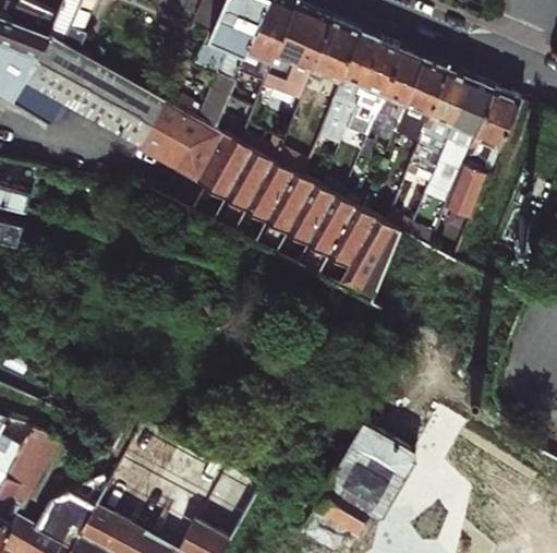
[(75,53),(47,38),(56,19),(19,0),(0,0),(0,96),(12,104),(21,108),(49,125),(81,116),(137,147),(155,119),(165,103),(104,70),(75,53)]
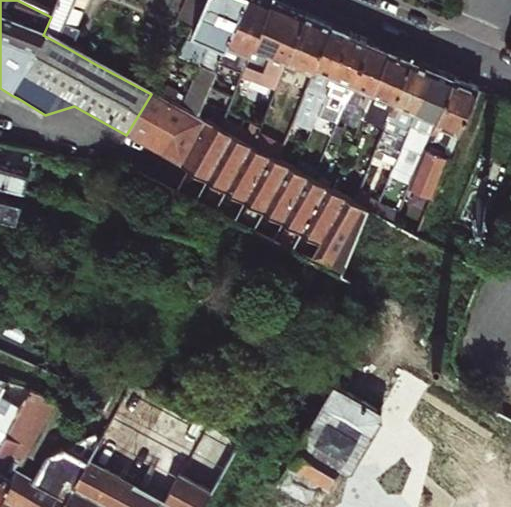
[(58,0),(51,17),(43,35),(69,49),(77,33),(63,27),(75,0),(58,0)]
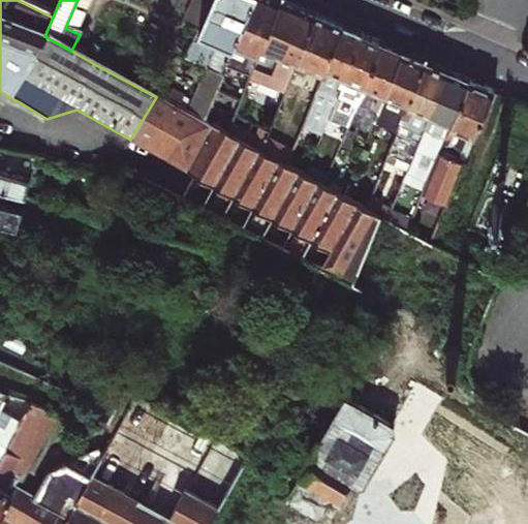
[(192,0),(183,21),(199,28),(212,0),(192,0)]
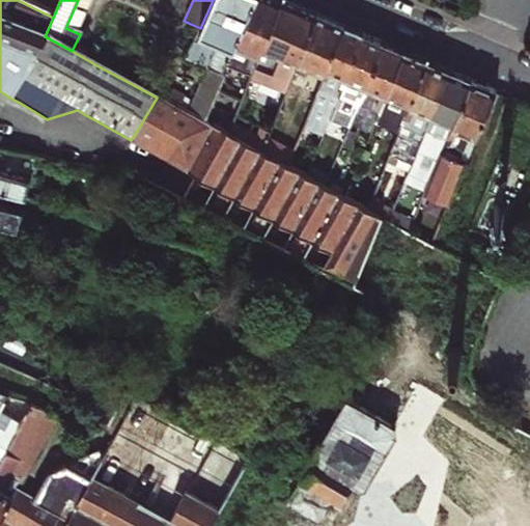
[(206,71),(220,76),(224,67),(252,0),(213,0),(200,28),(198,33),(219,42),(213,56),(192,47),(189,55),(186,61),(200,67),(206,71)]
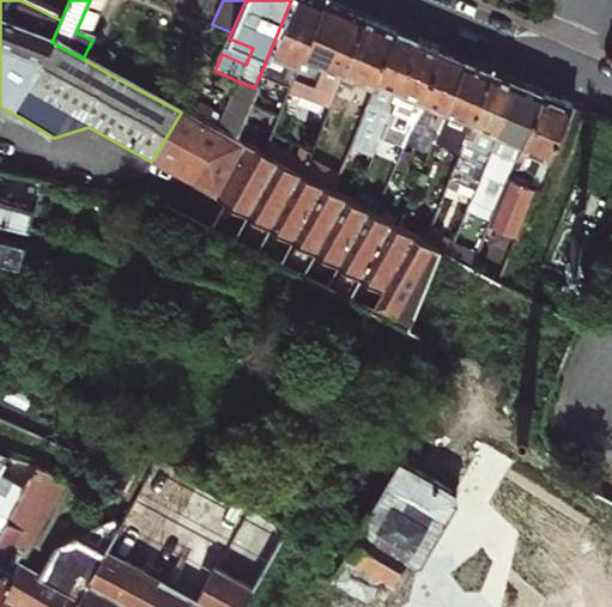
[(286,92),(301,55),(323,2),(317,0),(291,0),(259,78),(286,92)]
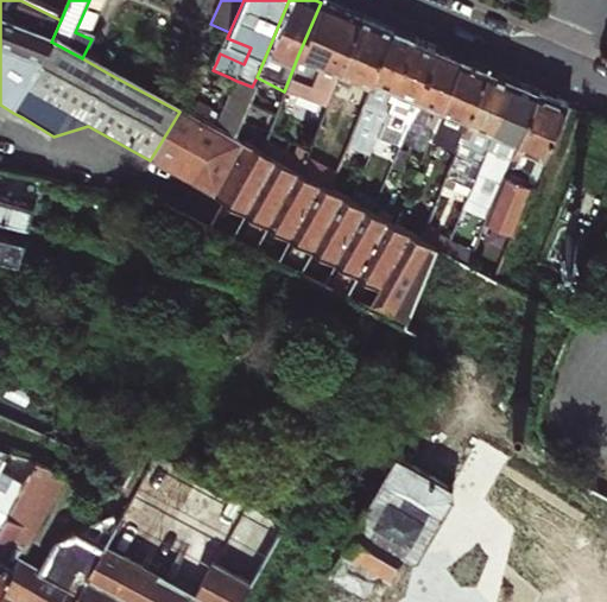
[(326,108),(328,101),(340,71),(361,20),(321,2),(298,55),(284,92),(289,93),(326,108)]
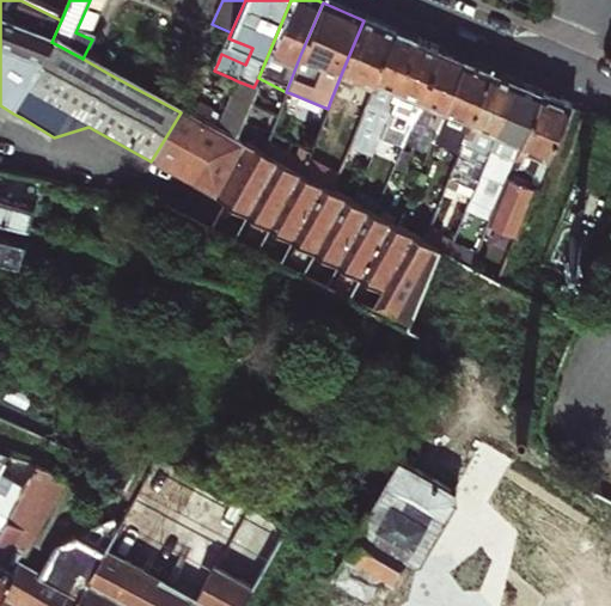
[(374,85),(395,34),(364,20),(342,72),(374,85)]
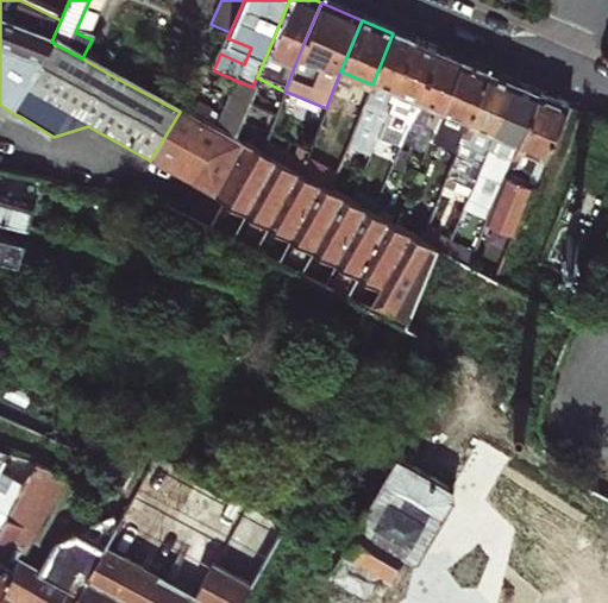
[(394,92),(395,93),(415,43),(393,33),(373,85),(363,107),(352,132),(345,151),(369,161),(376,142),(386,120),(387,121),(389,113),(392,108),(388,106),(394,92)]
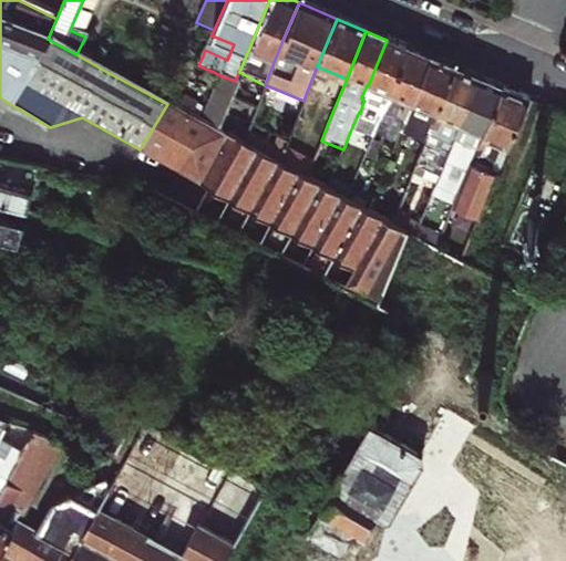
[(386,118),(402,125),(429,59),(408,49),(390,94),(392,95),(389,104),(382,101),(378,112),(376,115),(386,118)]
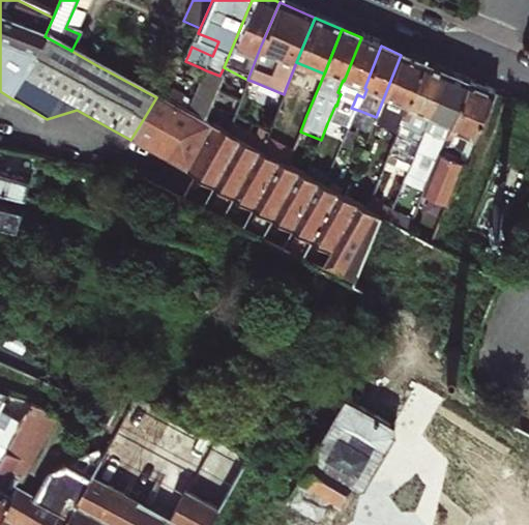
[(385,135),(394,138),(424,64),(401,55),(376,117),(374,122),(380,125),(383,118),(390,121),(385,135)]
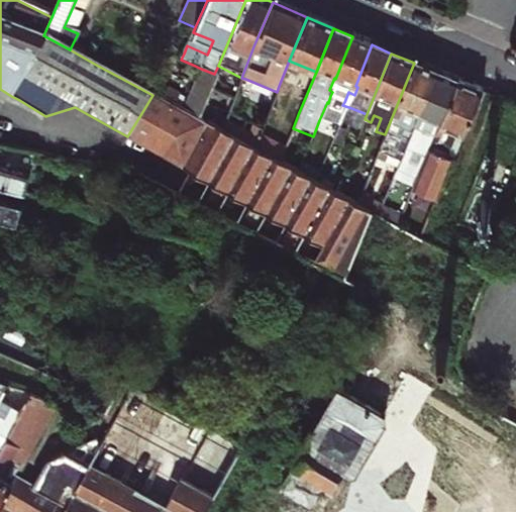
[(389,148),(402,154),(435,73),(414,63),(385,134),(376,157),(384,161),(389,148)]
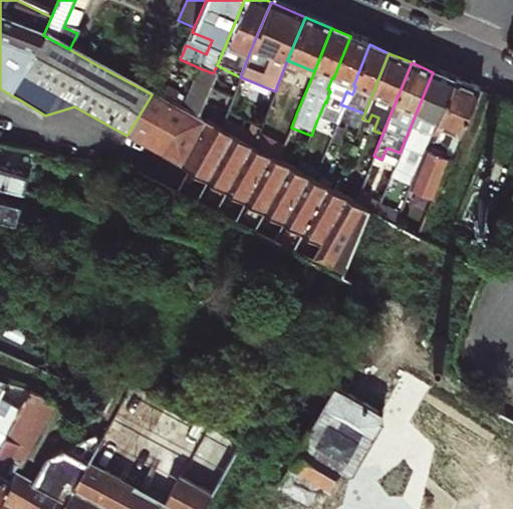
[(180,110),(198,119),(217,75),(213,73),(200,68),(180,110)]
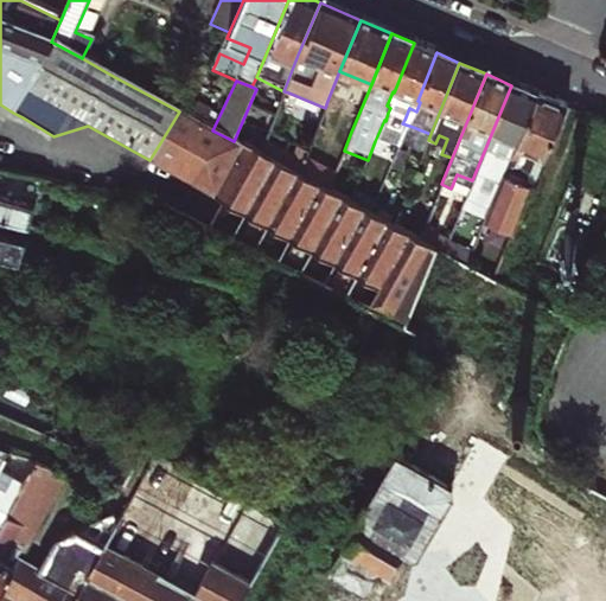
[(479,183),(497,190),(536,95),(511,85),(472,180),(469,191),(474,193),(479,183)]
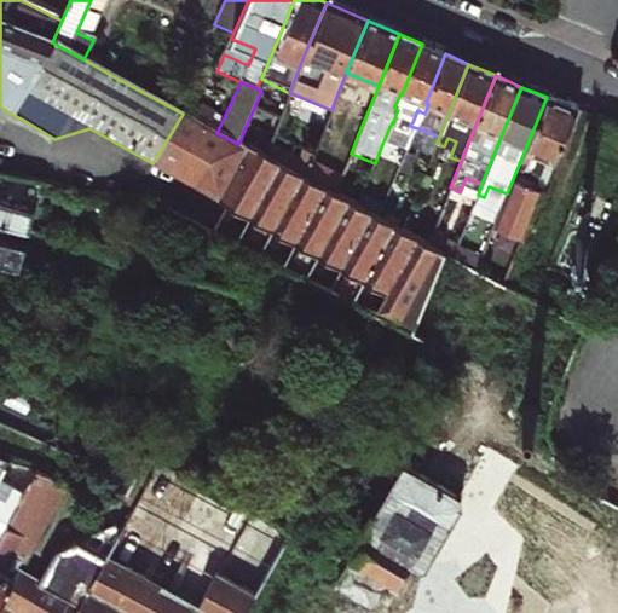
[(546,161),(553,163),(576,110),(547,97),(507,194),(502,206),(492,230),(520,242),(541,195),(532,191),(546,161)]
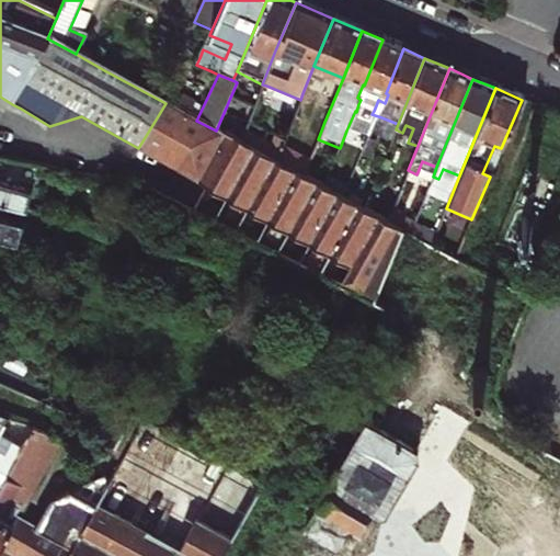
[(275,163),(238,143),(216,131),(196,121),(166,103),(156,120),(138,148),(227,197),(350,263),(338,284),(369,301),(374,302),(400,231),(386,224),(363,212),(343,201),(323,190),(303,179),(275,163)]
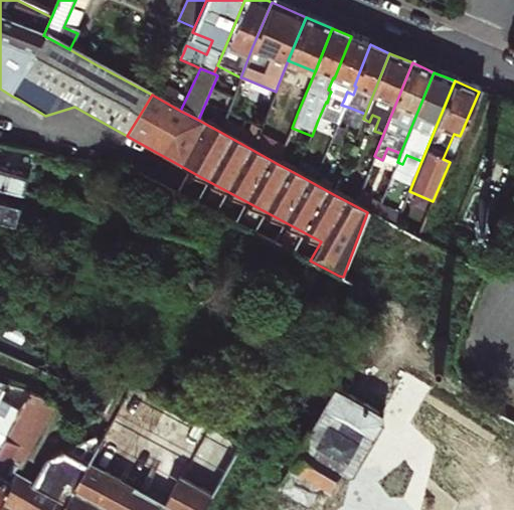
[(342,126),(357,132),(363,119),(365,114),(350,108),(348,112),(342,126)]
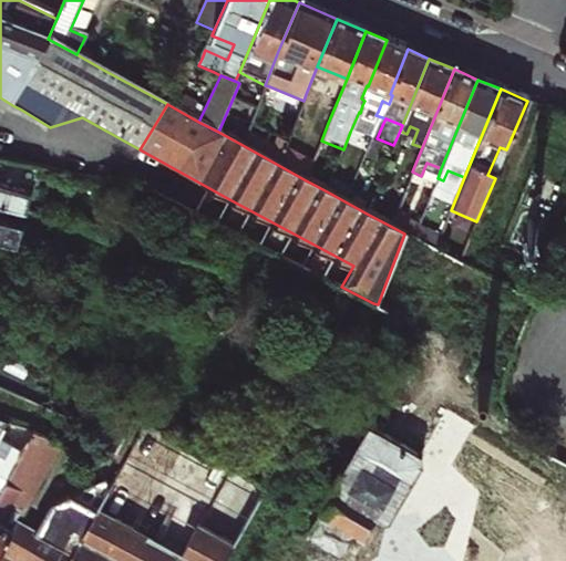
[(372,136),(377,138),(383,123),(379,122),(372,136)]
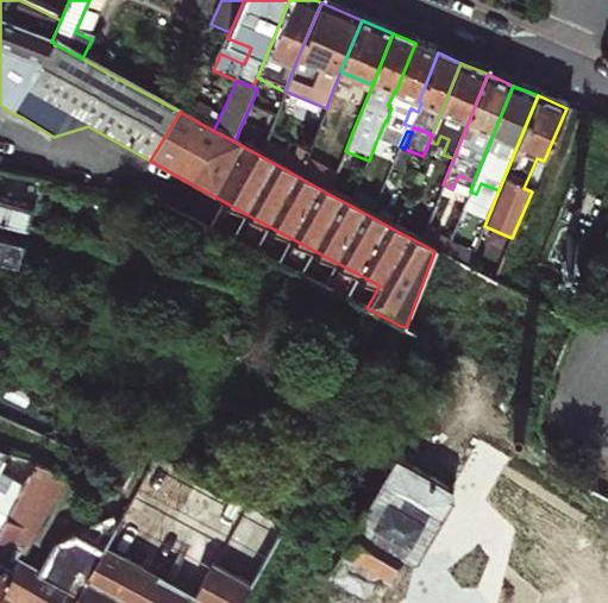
[(392,169),(401,174),(408,157),(397,152),(394,163),(392,169)]
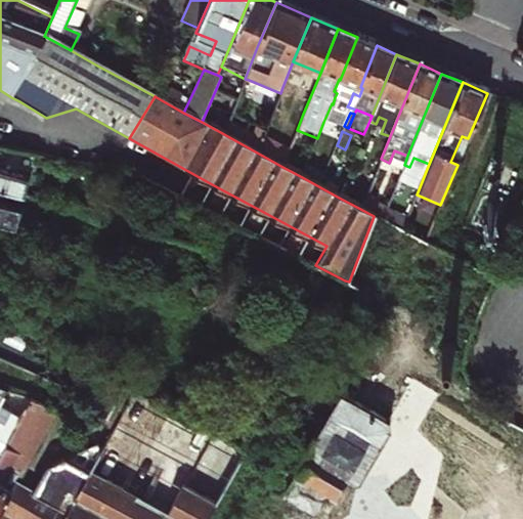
[(409,167),(425,174),(429,164),(413,158),(409,167)]
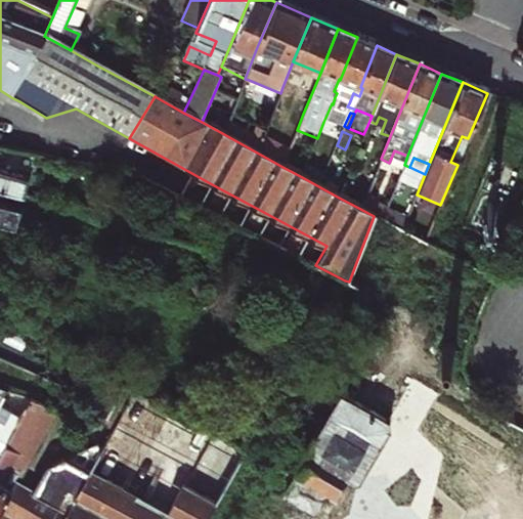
[(28,181),(0,173),(0,191),(23,199),(28,181)]
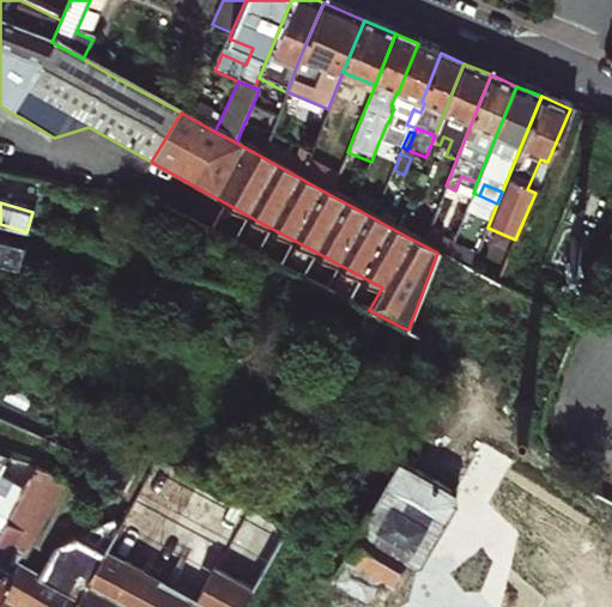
[(173,243),(186,250),(199,225),(185,218),(173,243)]
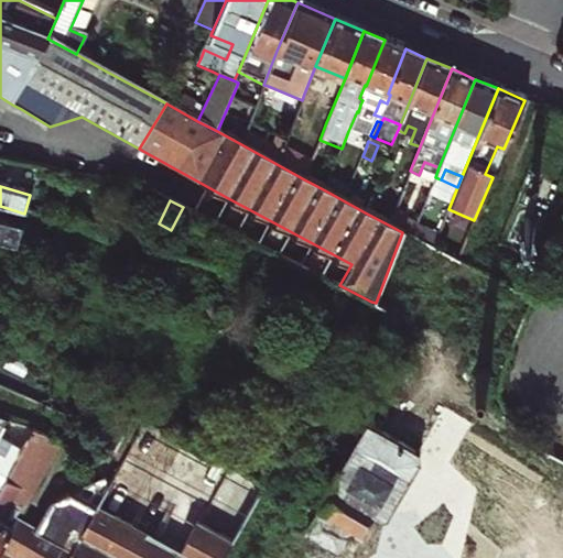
[(20,229),(0,223),(0,243),(3,244),(15,248),(20,229)]
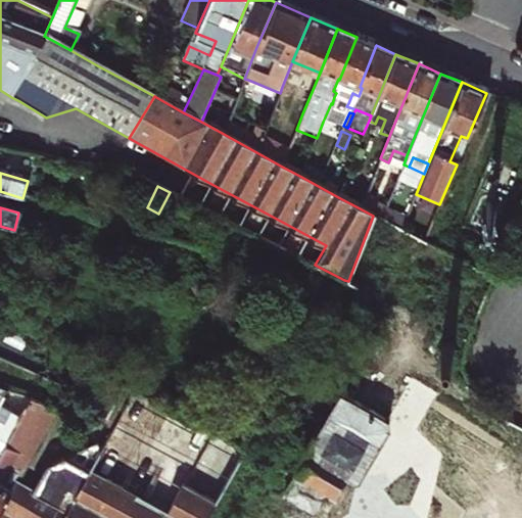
[(400,231),(405,221),(385,210),(381,221),(400,231)]
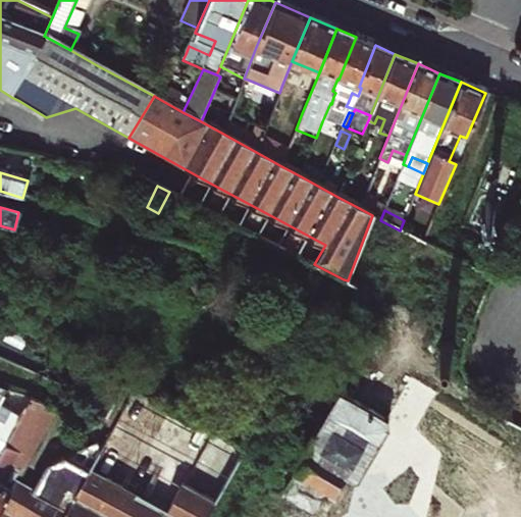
[(92,419),(110,429),(132,391),(113,381),(99,407),(92,419)]
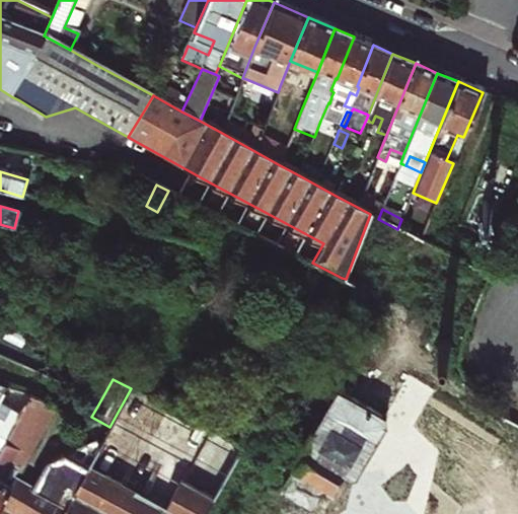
[(0,449),(29,396),(5,389),(0,397),(0,449)]
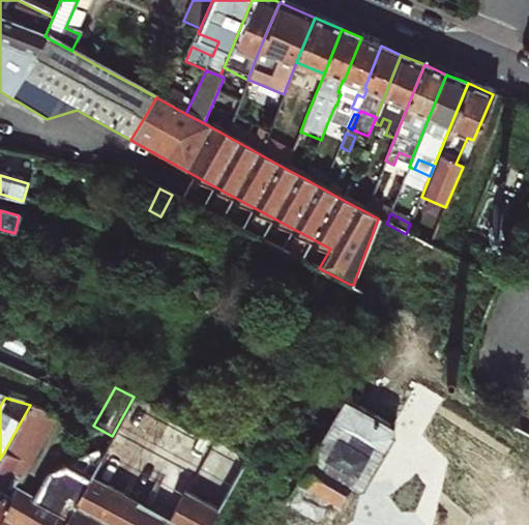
[(299,484),(327,500),(339,506),(342,505),(352,487),(356,490),(362,487),(392,436),(391,429),(346,403),(299,484)]
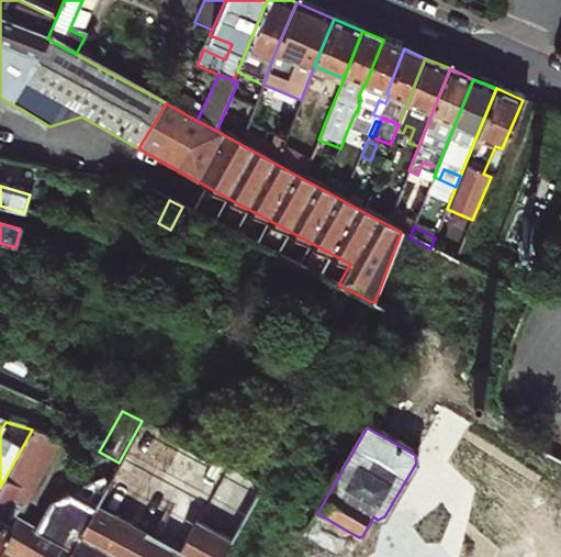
[(0,547),(17,519),(24,507),(14,501),(51,439),(32,430),(0,487),(0,547)]
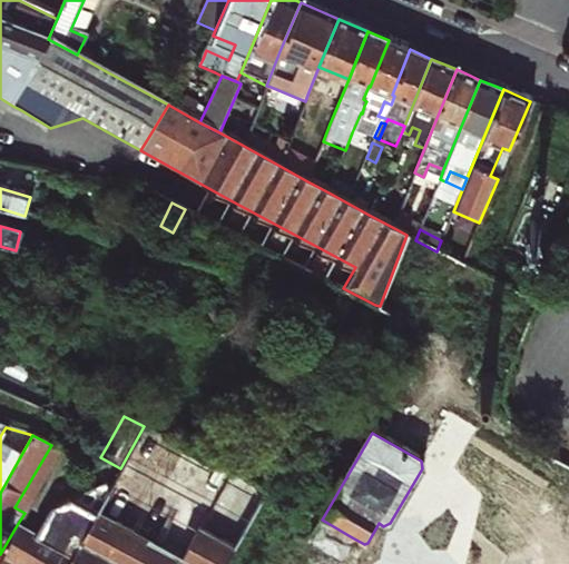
[(106,494),(107,493),(105,485),(94,491),(97,497),(106,494)]
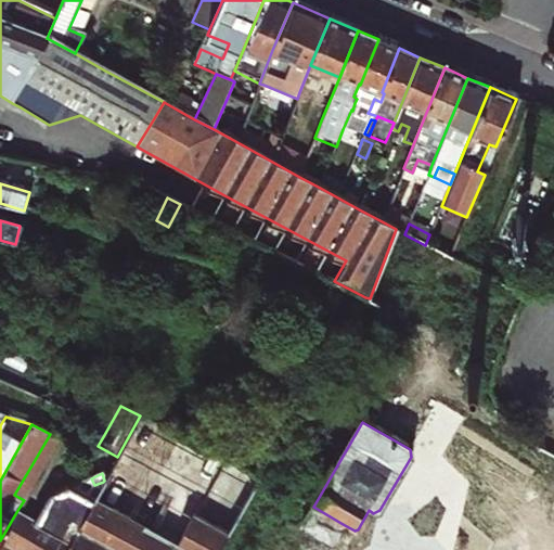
[(157,549),(164,539),(92,501),(103,482),(94,485),(91,478),(50,497),(35,523),(17,549),(157,549)]
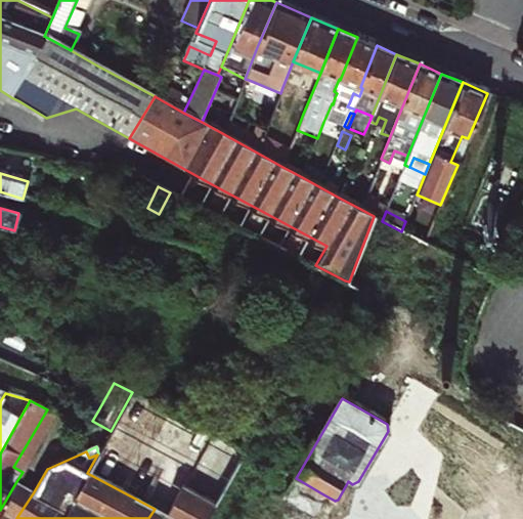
[(16,518),(33,493),(15,483),(0,510),(0,518),(16,518)]
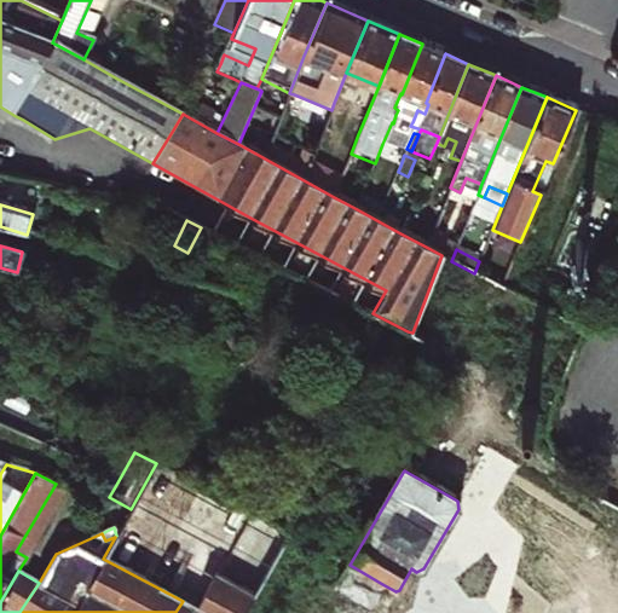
[(246,612),(255,597),(219,577),(200,609),(198,612),(246,612)]
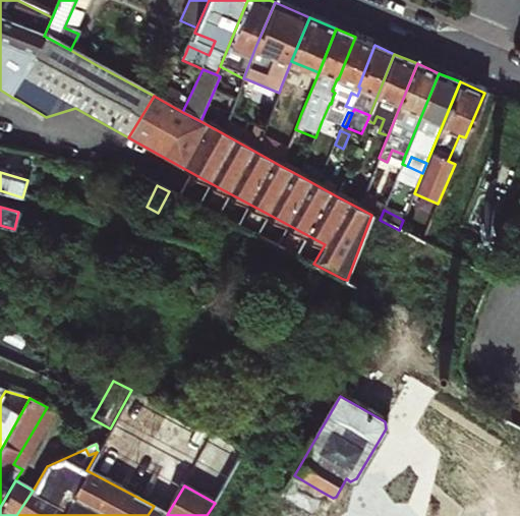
[(167,515),(168,513),(154,506),(148,515),(167,515)]
